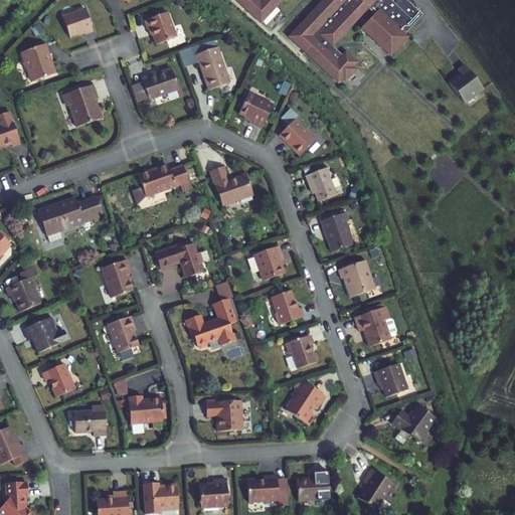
[(422,15),(406,0),(236,0),(260,21),(275,5),(278,4),(280,0),(322,0),(321,2),(320,5),(314,10),(313,13),(307,18),(306,21),(299,26),(299,29),(292,34),(292,38),(339,82),(343,78),(346,80),(355,70),(353,68),(357,63),(346,53),(343,56),(333,47),(339,38),(342,37),(346,30),(350,29),(354,22),(357,21),(360,15),(367,7),(375,14),(367,22),(367,28),(373,34),(373,40),(381,47),(387,47),(392,52),(407,36),(405,34),(422,15)]
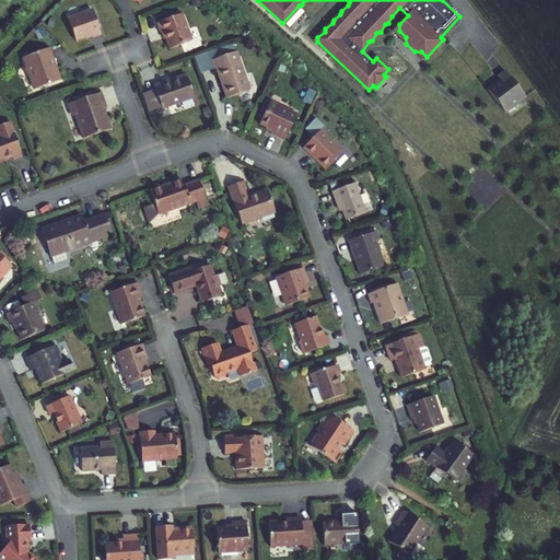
[(92,9),(68,19),(77,41),(92,35),(93,37),(101,34),(92,9)]
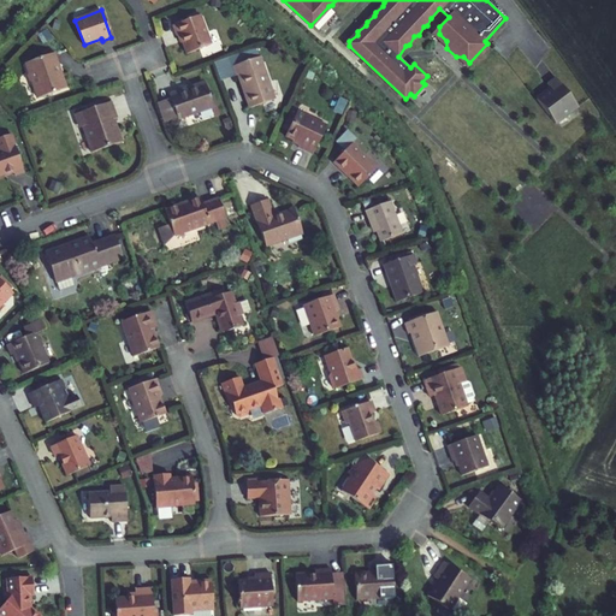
[(188,21),(173,25),(177,36),(179,35),(183,43),(187,54),(211,46),(200,16),(188,21)]
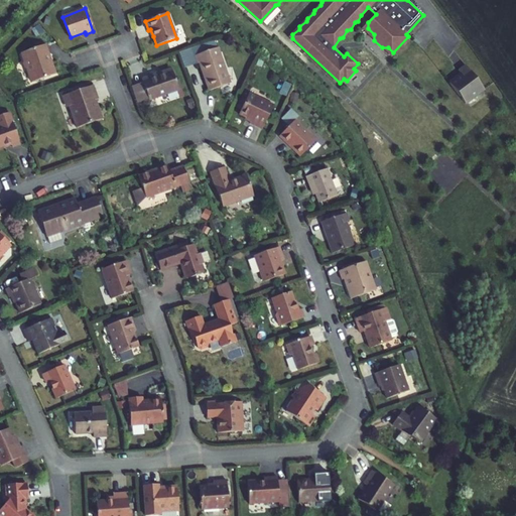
[(213,40),(177,52),(183,69),(199,62),(209,91),(230,84),(218,48),(216,48),(213,40)]
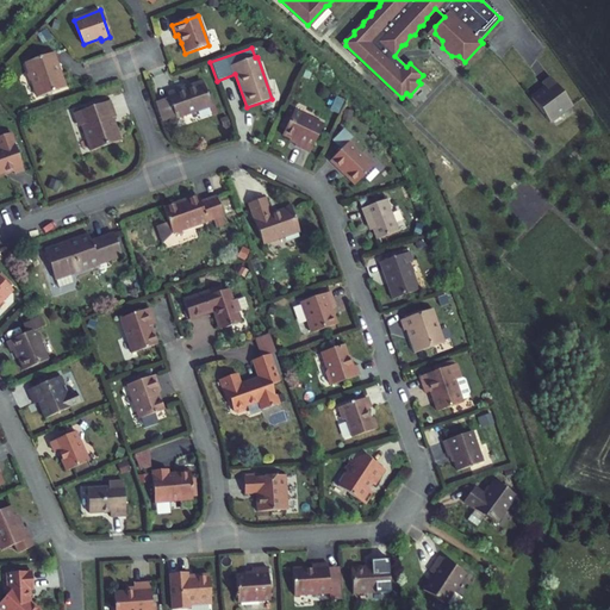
[(53,53),(25,62),(29,72),(26,75),(29,81),(32,82),(38,98),(67,87),(62,74),(58,73),(60,70),(53,53)]
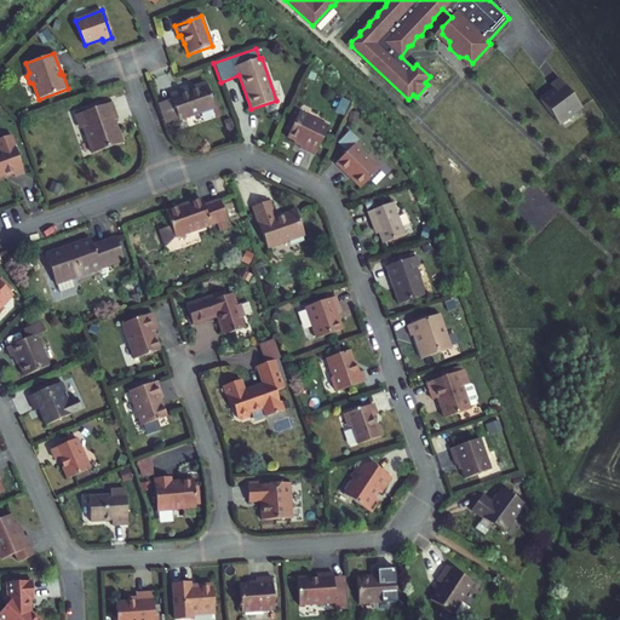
[(558,125),(581,107),(558,78),(550,84),(554,89),(540,99),(558,125)]
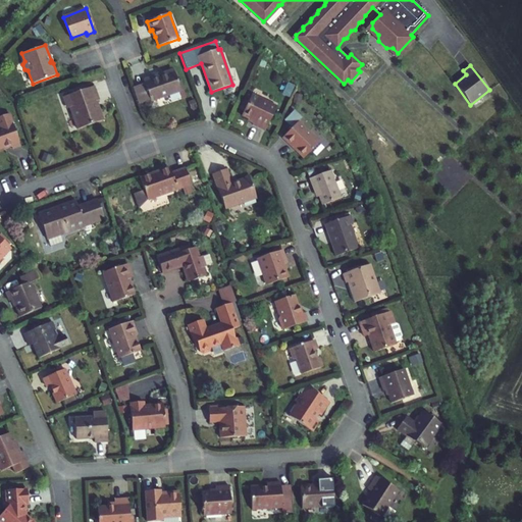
[(153,77),(143,81),(144,84),(150,100),(150,101),(180,91),(174,72),(153,80),(153,77)]
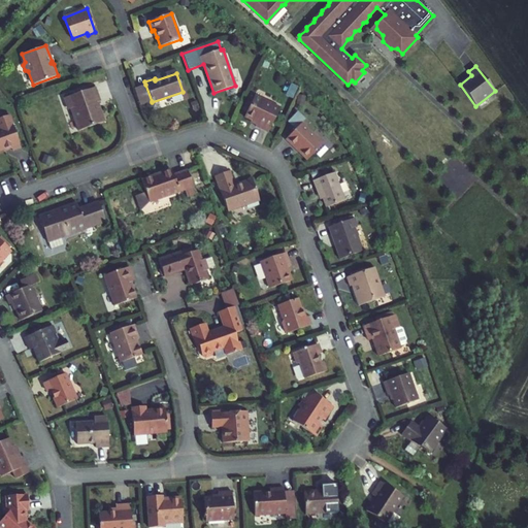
[(384,91),(393,84),(389,78),(380,86),(384,91)]
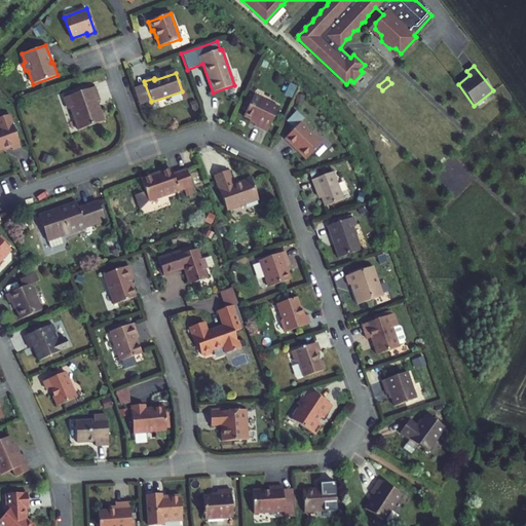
[(288,95),(295,98),(300,85),(292,82),(288,95)]
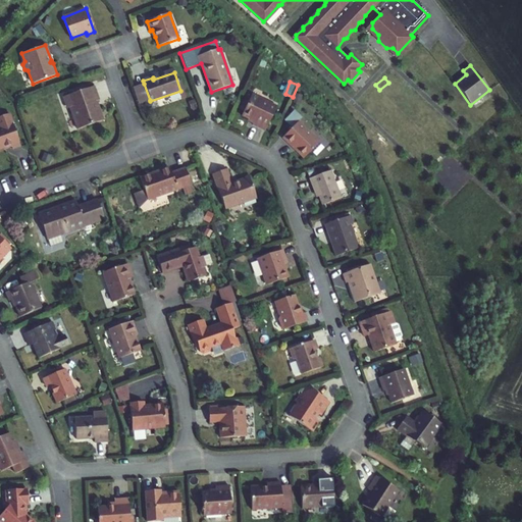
[(144,84),(133,88),(138,104),(150,100),(144,84)]
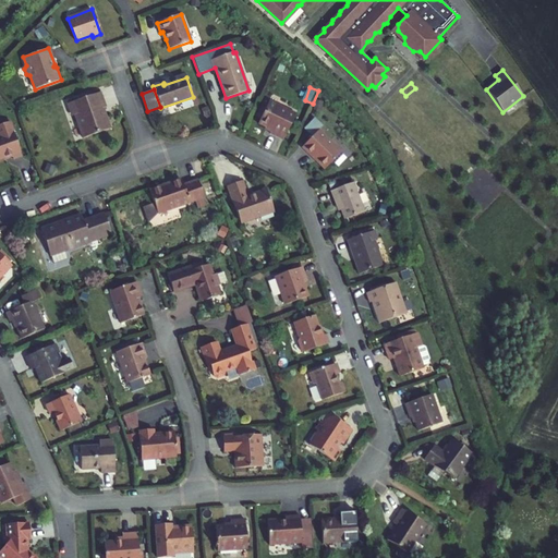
[(100,93),(68,104),(72,116),(75,114),(83,138),(110,129),(106,116),(105,117),(101,109),(106,107),(100,93)]
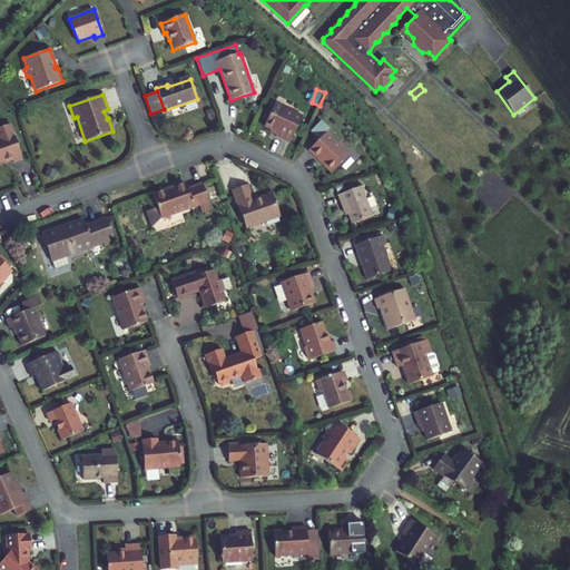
[(267,120),(274,105),(269,102),(262,118),(267,120)]
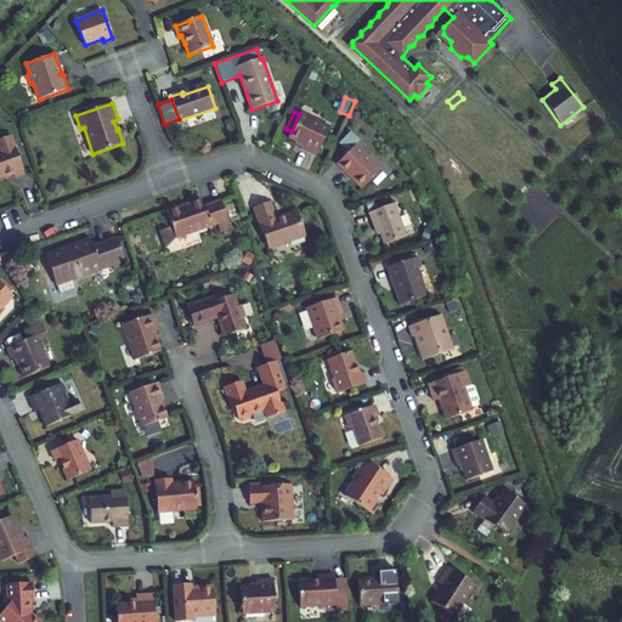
[(292,131),(288,137),(297,142),(303,145),(301,148),(316,156),(329,128),(300,113),(299,114),(292,131)]
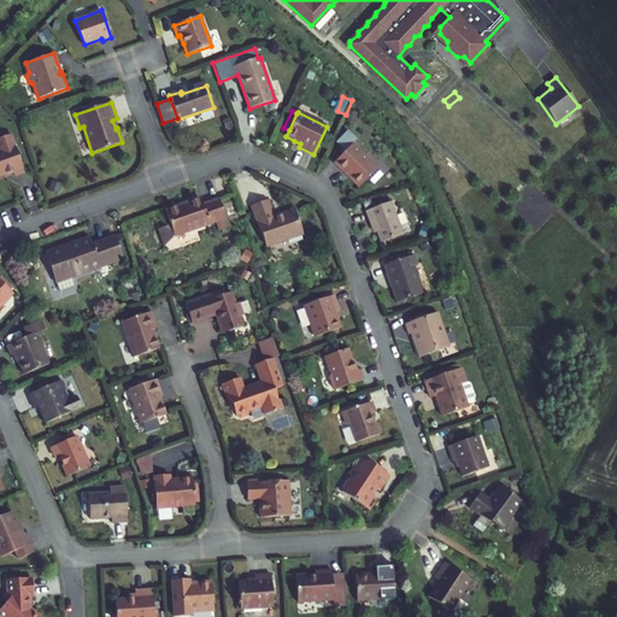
[(346,151),(335,163),(359,187),(377,169),(353,145),(354,144),(353,136),(348,131),(338,142),(346,151)]
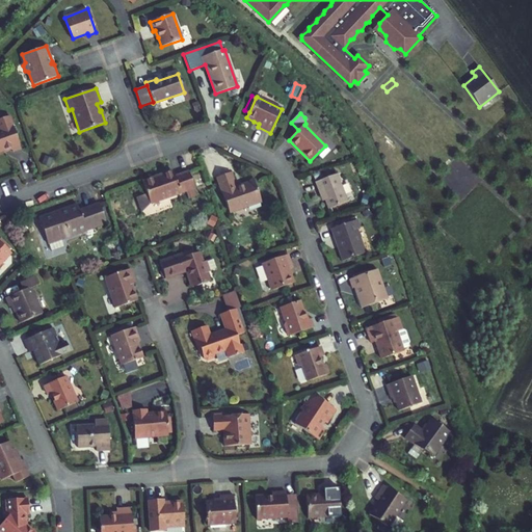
[(0,152),(11,148),(12,151),(21,148),(9,115),(0,118),(0,152)]
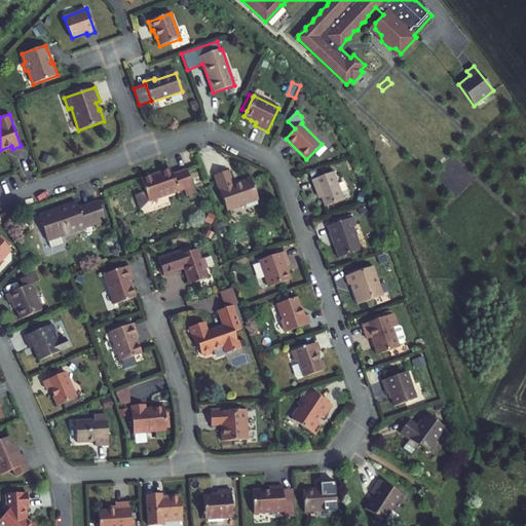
[(171,168),(141,179),(146,191),(149,201),(184,189),(186,196),(195,193),(187,170),(173,175),(171,168)]
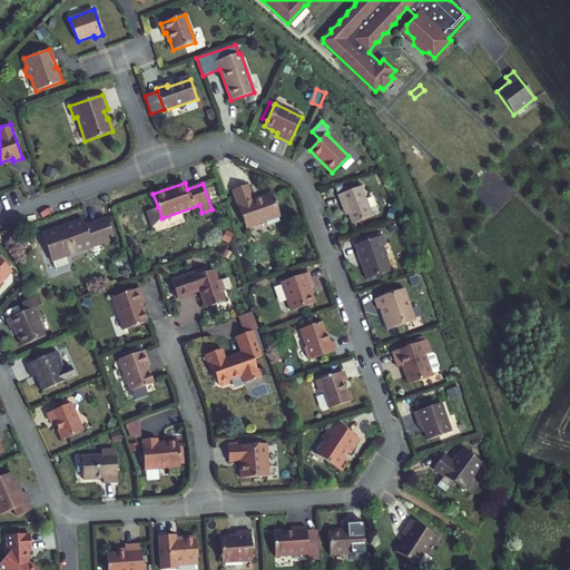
[(233,189),(246,227),(279,216),(272,194),(258,198),(258,199),(253,200),(247,185),(233,189)]
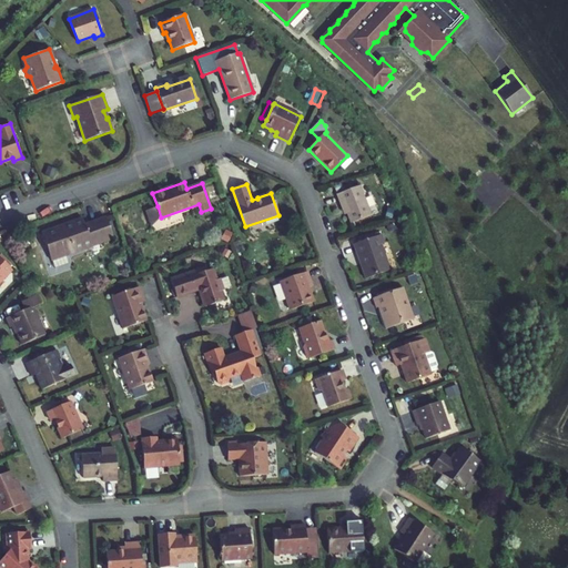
[(337,190),(340,193),(352,189),(351,184),(337,190)]
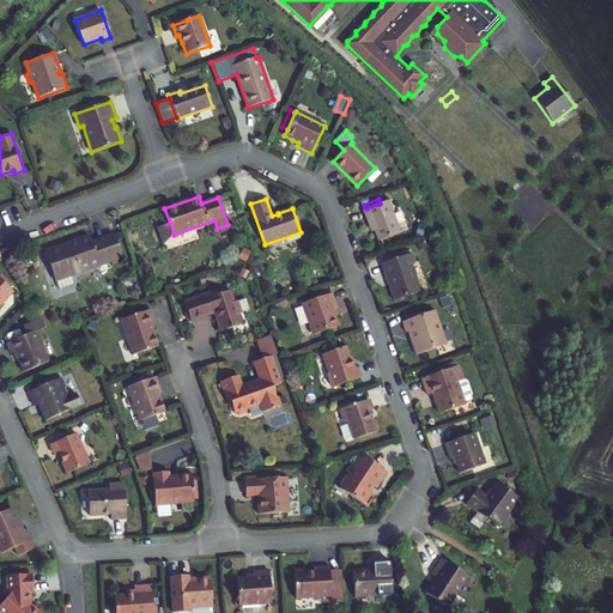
[(366,219),(370,218),(375,232),(378,241),(400,232),(388,200),(380,204),(366,208),(363,210),(366,219)]
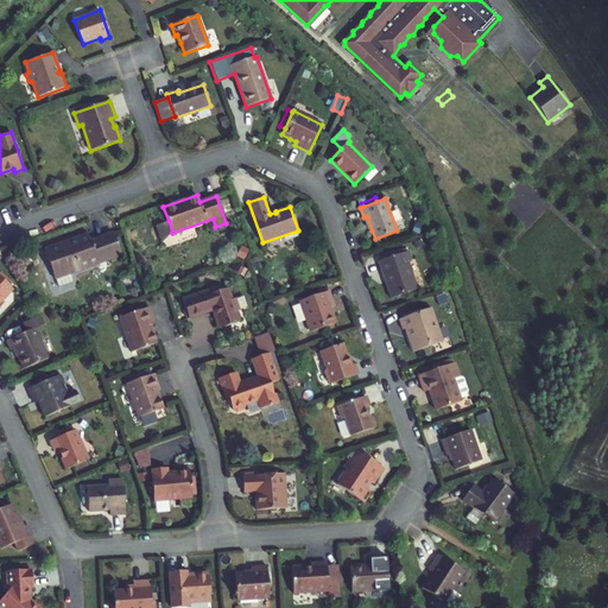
[(172,233),(169,221),(156,226),(162,242),(172,233)]
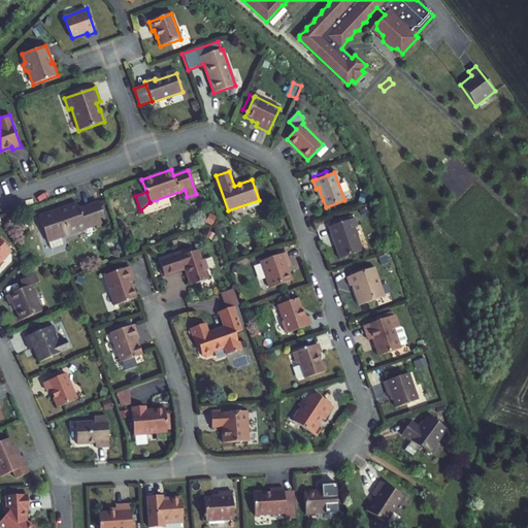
[(39,217),(47,242),(48,241),(61,237),(105,222),(98,202),(79,209),(76,203),(39,217)]
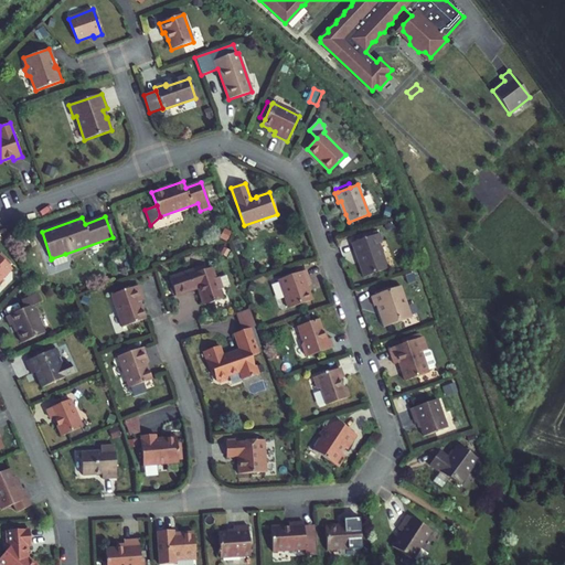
[(362,240),(352,243),(363,277),(387,269),(379,243),(382,242),(380,234),(377,234),(362,240)]
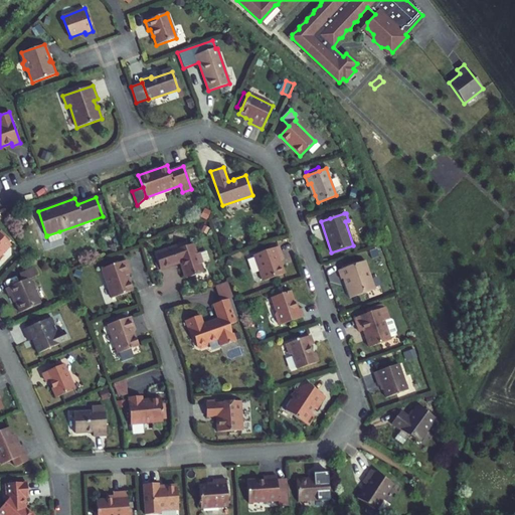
[(1,230),(0,230),(0,233),(8,242),(10,239),(1,230)]
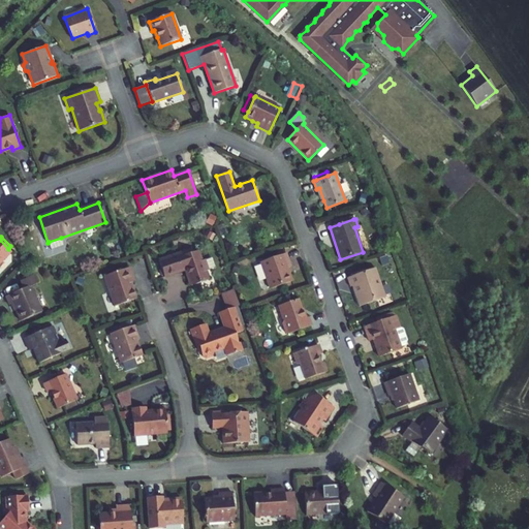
[(64,245),(61,238),(49,242),(52,249),(64,245)]
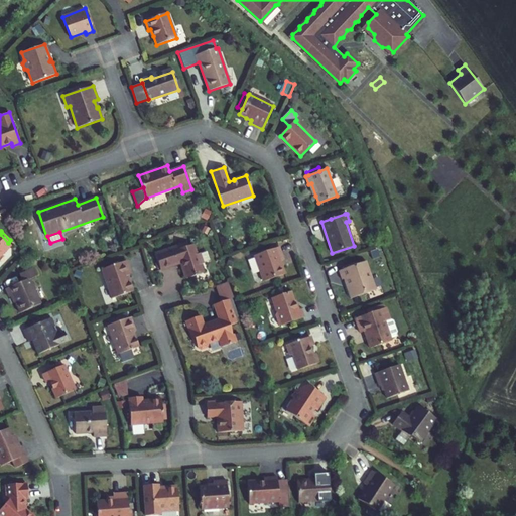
[(0,256),(11,245),(8,243),(0,234),(0,256)]
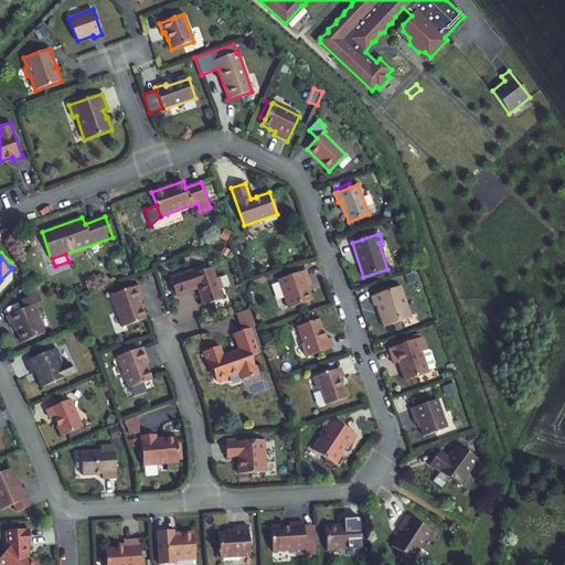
[(204,266),(169,278),(176,296),(198,289),(203,306),(222,299),(219,290),(222,289),(217,277),(214,278),(211,267),(206,269),(204,266)]
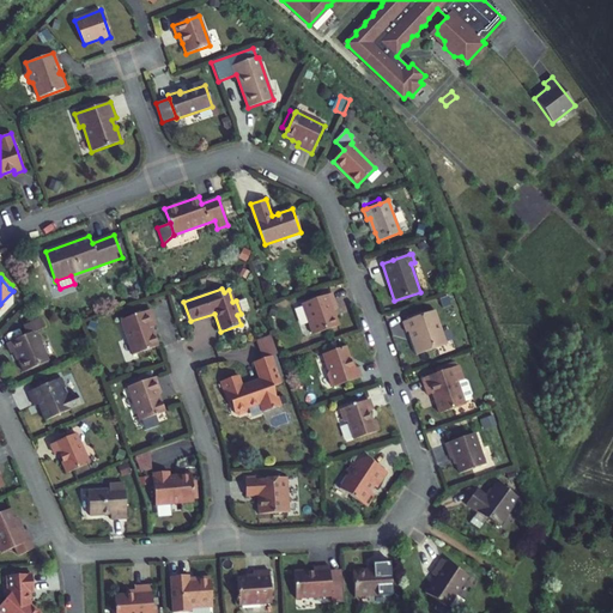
[(332,293),(302,304),(313,335),(339,326),(333,310),(338,309),(332,293)]
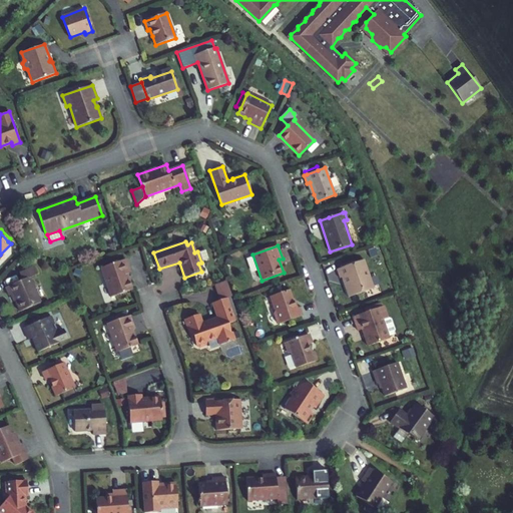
[(125,260),(101,268),(111,297),(132,290),(127,274),(130,273),(125,260)]
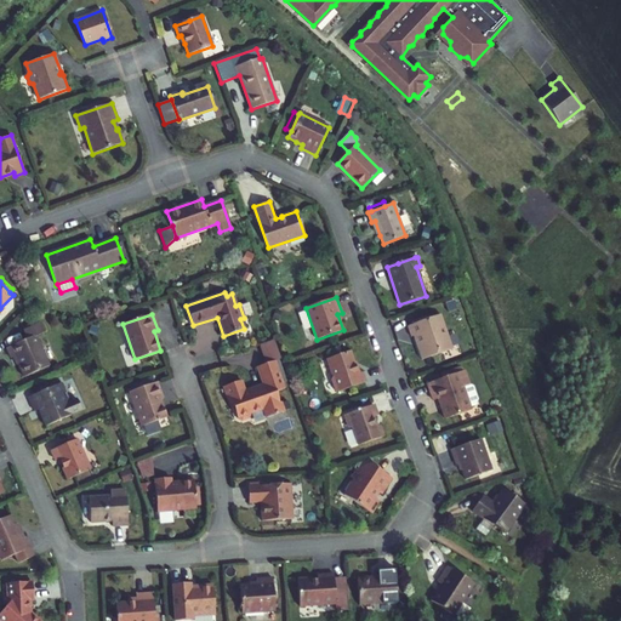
[(440,315),(409,326),(412,337),(416,336),(419,343),(417,343),(422,359),(451,349),(440,315)]
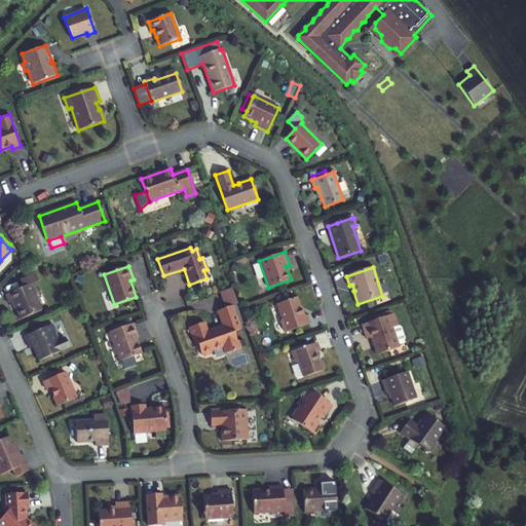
[(24,287),(6,295),(9,303),(10,303),(12,302),(15,308),(21,320),(42,310),(31,285),(39,282),(35,273),(33,274),(25,278),(21,280),(24,287)]
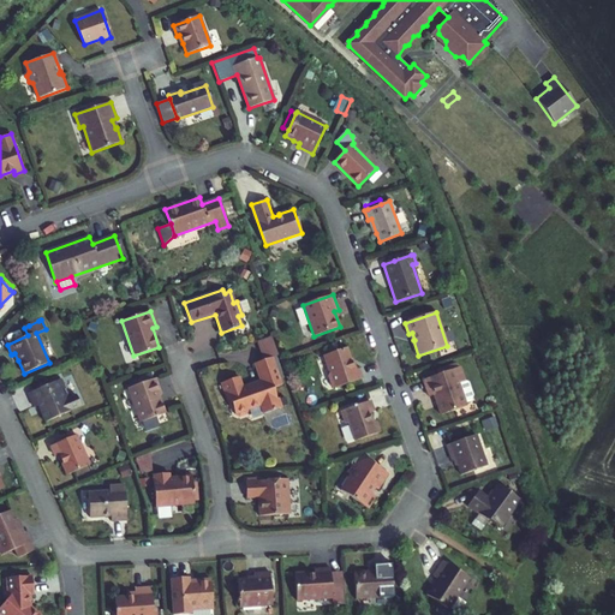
[(256,340),(263,360),(272,358),(280,356),(274,334),(256,340)]
